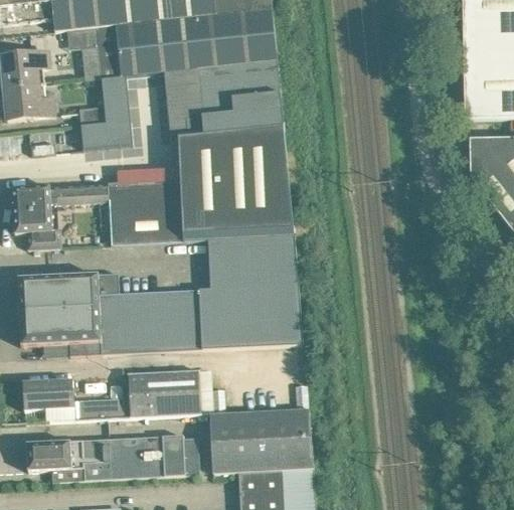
[(0,0),(0,23),(52,18),(50,0),(0,0)]
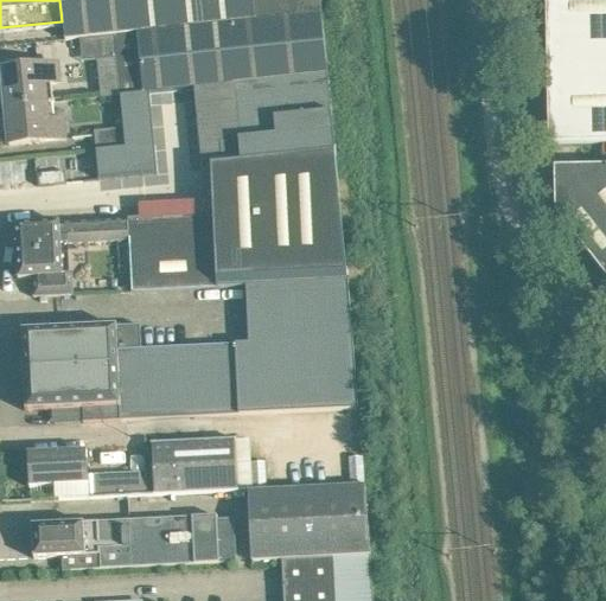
[(59,0),(62,21),(63,36),(78,34),(113,31),(135,27),(320,10),(319,0),(59,0)]
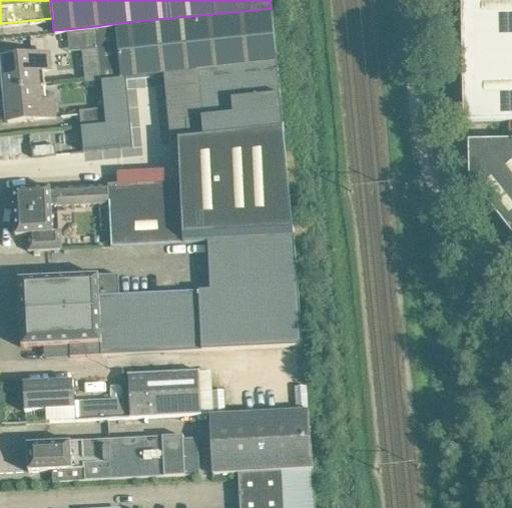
[(459,0),(461,117),(469,117),(511,116),(511,0),(459,0)]
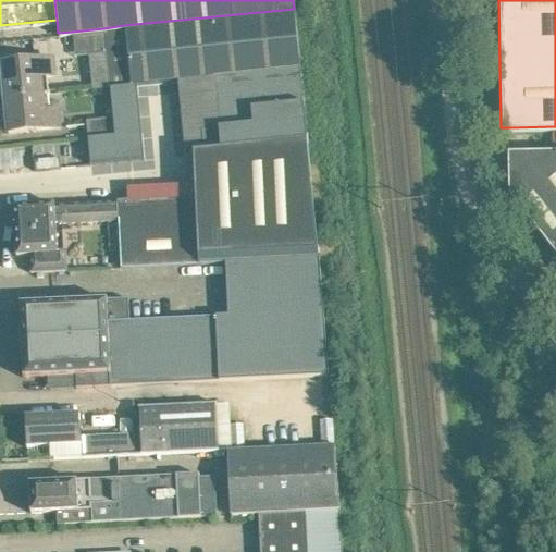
[(294,9),(124,25),(103,28),(106,45),(109,84),(136,81),(176,76),(299,64),(294,9)]
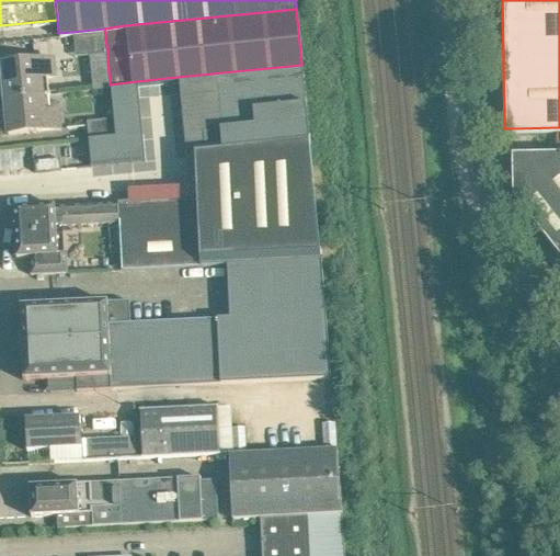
[(92,87),(110,84),(106,45),(88,47),(92,87)]
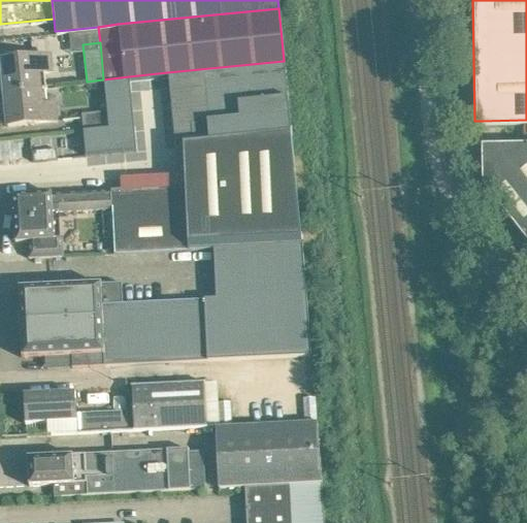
[(48,52),(21,55),(0,57),(3,90),(39,86),(37,70),(51,68),(48,52)]
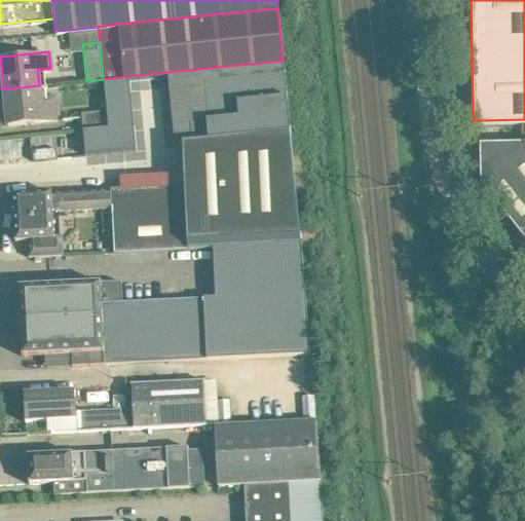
[(288,122),(283,61),(166,72),(173,134),(288,122)]
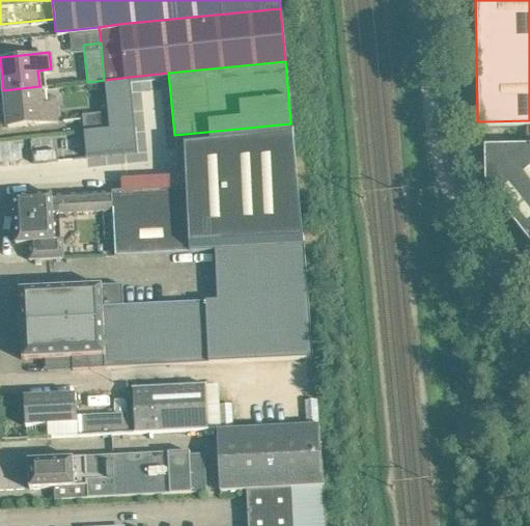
[(109,126),(83,128),(85,154),(136,147),(130,77),(104,80),(107,108),(109,126)]
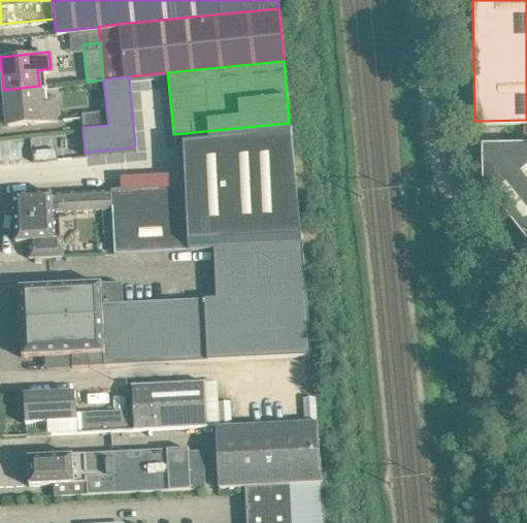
[(41,102),(39,86),(3,90),(6,123),(56,118),(54,101),(41,102)]
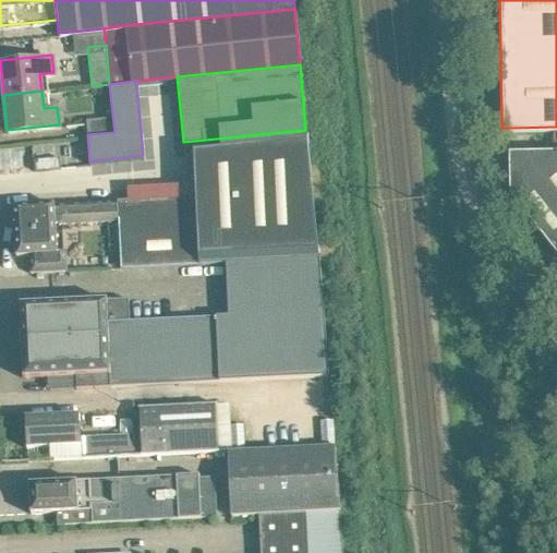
[(112,113),(85,117),(87,134),(114,132),(112,113)]
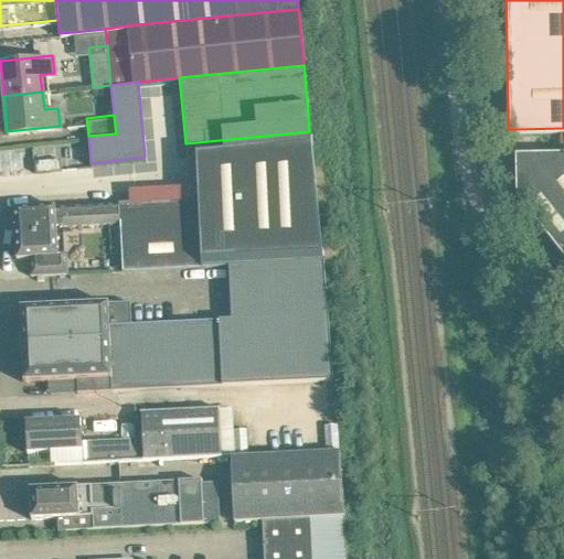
[(130,199),(118,200),(119,219),(121,268),(144,267),(227,262),(322,257),(319,215),(309,131),(185,143),(189,183),(130,185),(130,199)]
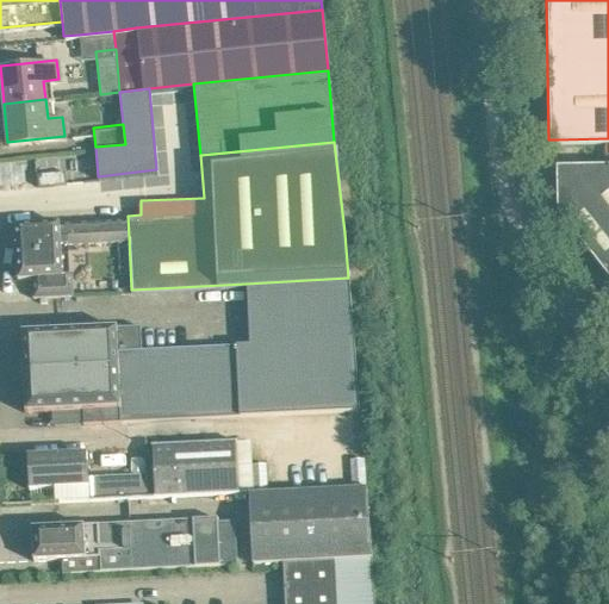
[(608,276),(608,169),(603,163),(555,163),(557,210),(608,276)]
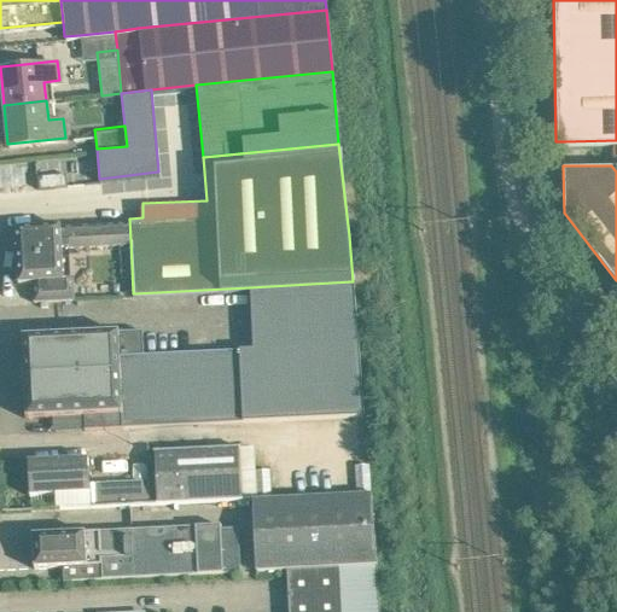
[(13,225),(15,238),(17,238),(18,251),(16,251),(17,279),(31,279),(33,298),(73,296),(73,275),(62,275),(60,244),(131,240),(129,219),(59,222),(13,225)]
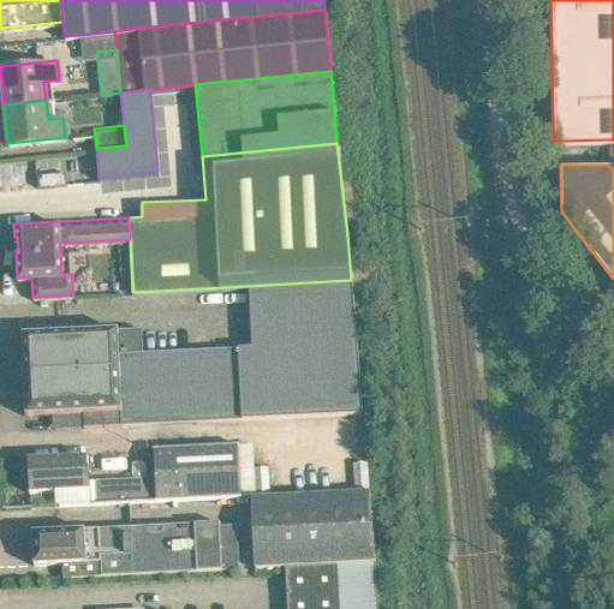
[(118,352),(121,422),(362,411),(351,280),(248,286),(251,344),(142,348),(142,351),(118,352)]
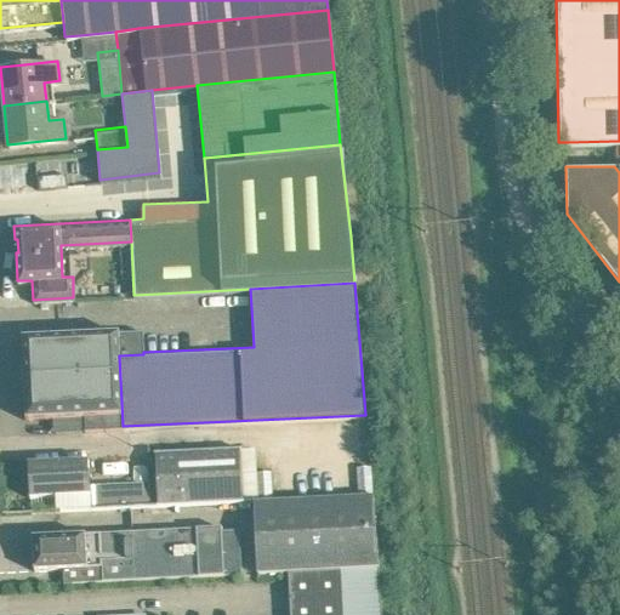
[(24,416),(83,414),(84,428),(123,426),(119,356),(143,354),(142,328),(21,334),(24,416)]
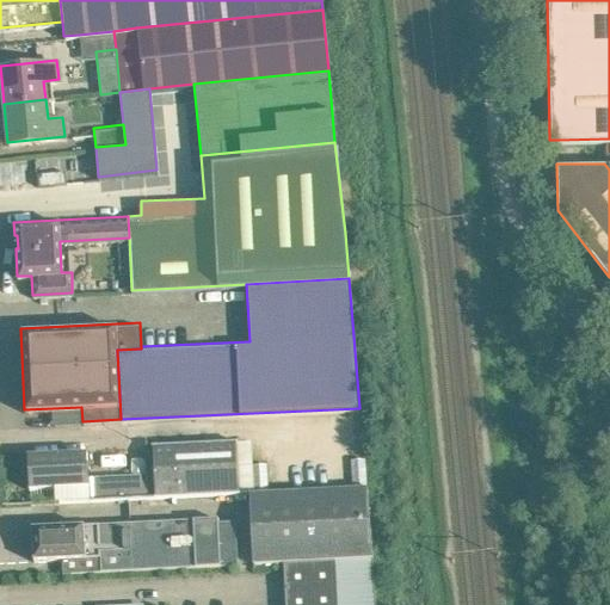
[(239,489),(236,438),(151,442),(153,494),(239,489)]
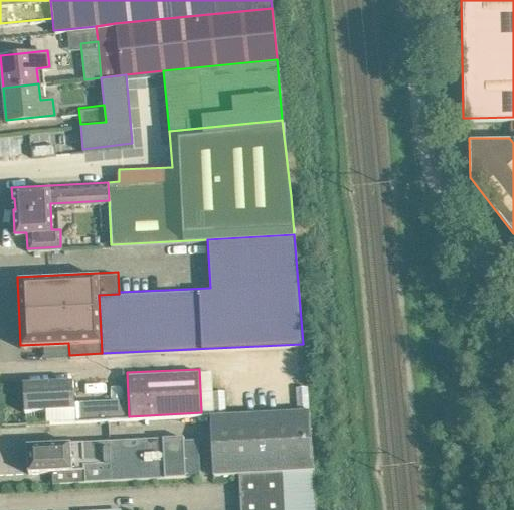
[(74,419),(72,378),(34,380),(35,388),(23,388),(24,409),(48,408),(48,420),(74,419)]
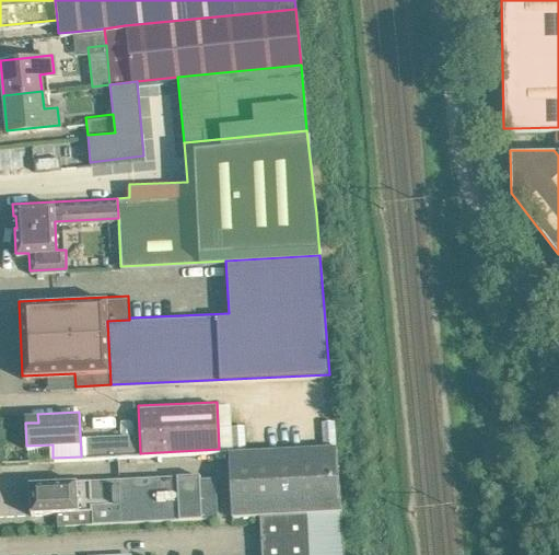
[(85,434),(80,435),(81,455),(86,455),(135,452),(134,431),(85,434)]
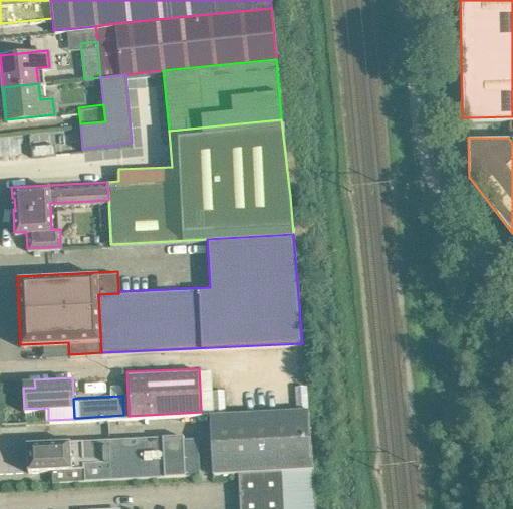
[(308,407),(209,412),(212,472),(238,471),(312,467),(313,467),(308,407)]
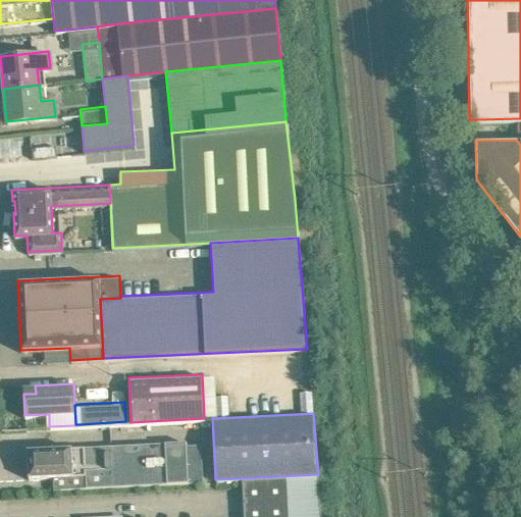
[(186,440),(83,445),(85,485),(202,480),(201,442),(186,443),(186,440)]
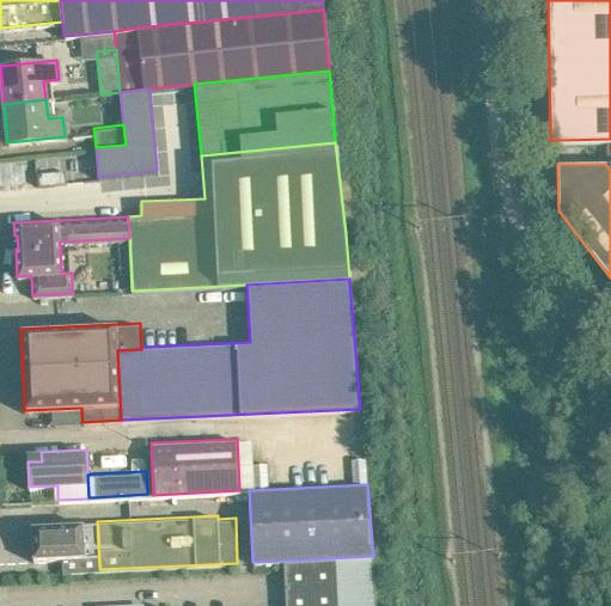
[(62,571),(81,570),(99,569),(97,521),(31,525),(32,558),(61,557),(62,571)]
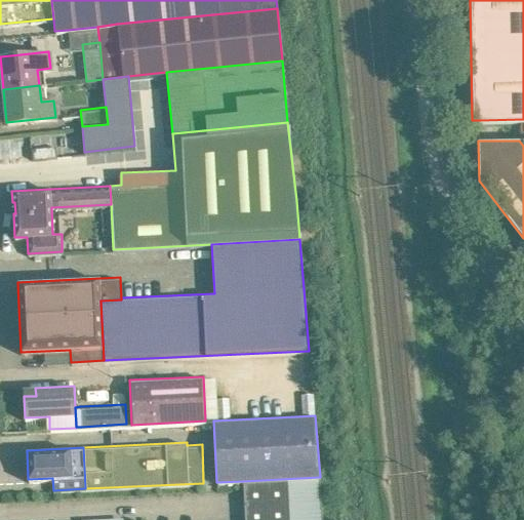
[(322,519),(319,477),(243,481),(244,519),(322,519)]
